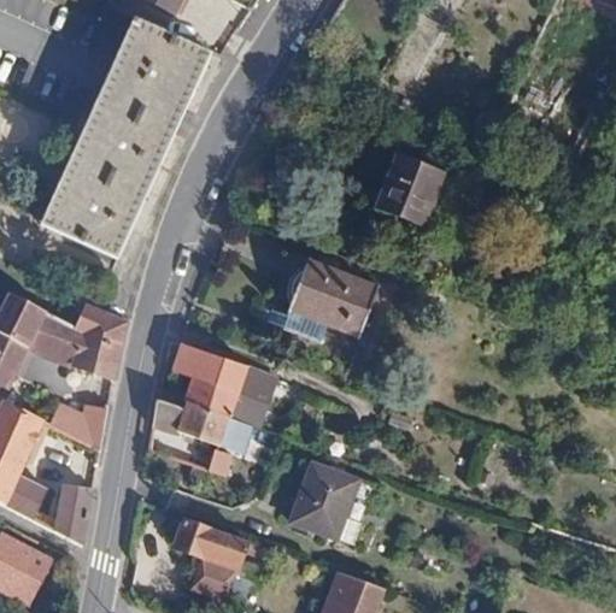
[(133,0),(128,10),(140,16),(166,28),(175,12),(151,0),(133,0)]
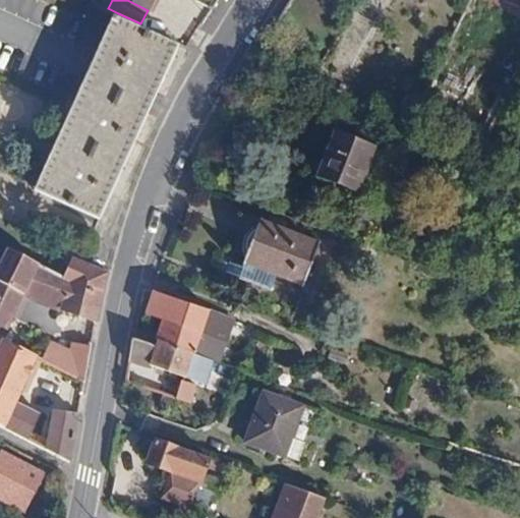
[(127,0),(148,10),(153,0),(127,0)]
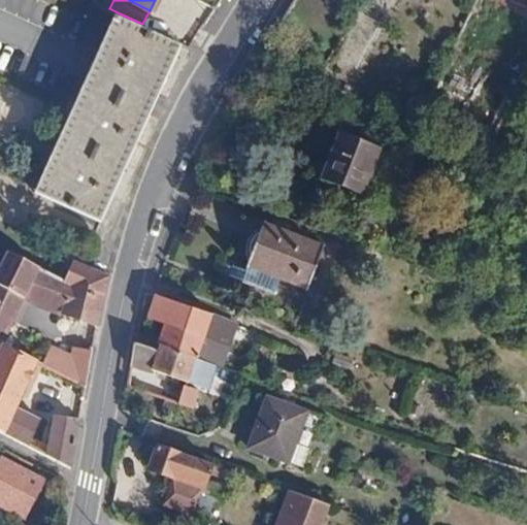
[(105,43),(116,50),(84,119),(92,123),(81,145),(73,141),(60,171),(67,175),(56,200),(100,221),(184,44),(142,24),(120,13),(105,43)]
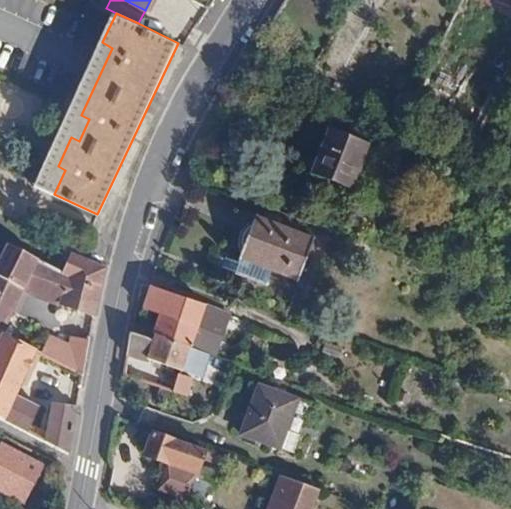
[(330,131),(313,173),(350,187),(367,145),(330,131)]
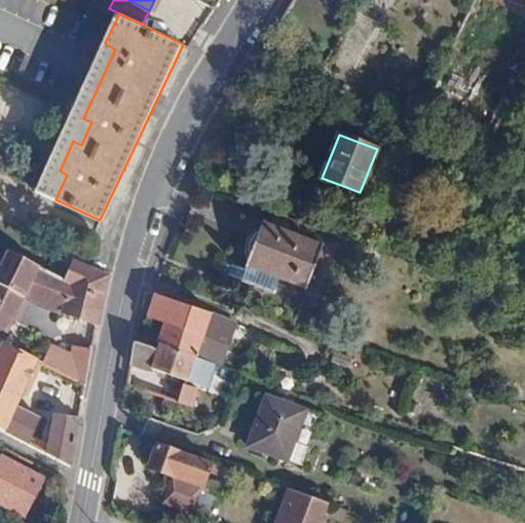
[(263,222),(246,264),(305,289),(322,246),(263,222)]
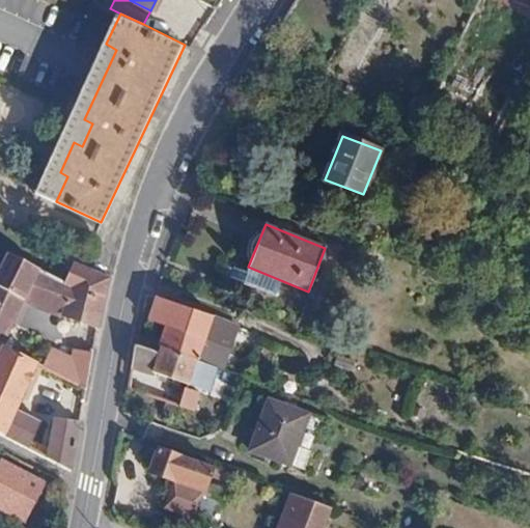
[(0,268),(0,288),(24,301),(61,315),(96,326),(109,275),(90,270),(72,261),(64,281),(47,273),(7,254),(0,268)]
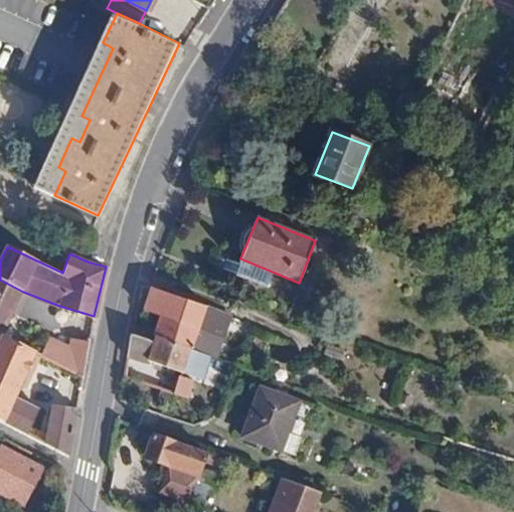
[(0,333),(2,335),(23,292),(0,280),(0,333)]
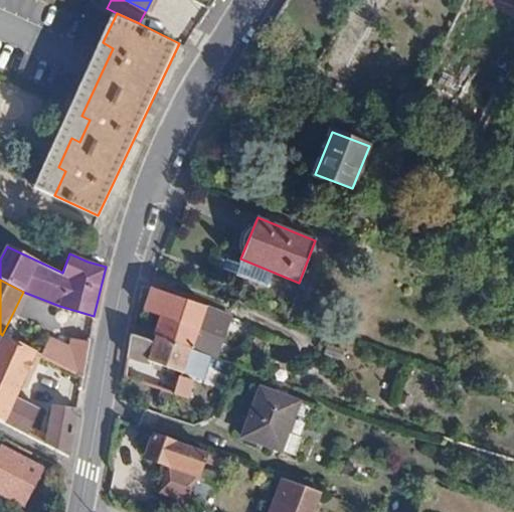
[(161,315),(155,333),(192,347),(198,328),(201,322),(206,305),(141,282),(137,307),(161,315)]
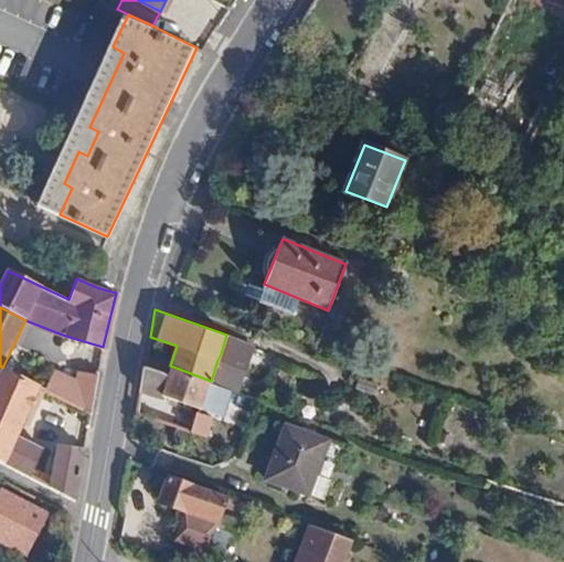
[(221,353),(272,372),(278,354),(226,335),(221,353)]
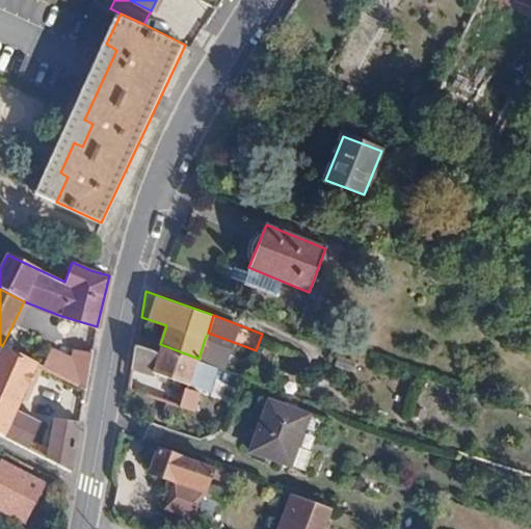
[(205,339),(198,359),(220,367),(228,348),(205,339)]
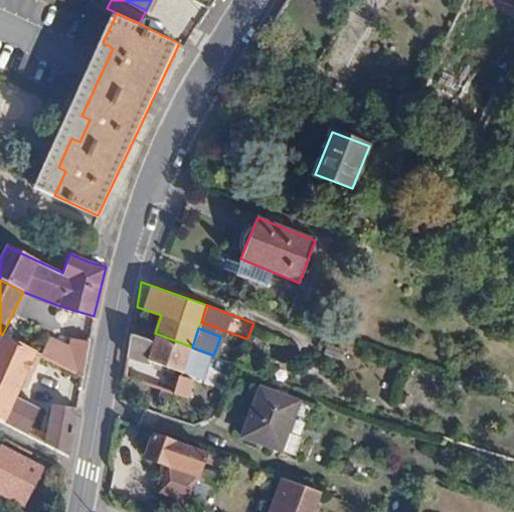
[(88,369),(96,339),(72,333),(71,337),(51,332),(45,358),(88,369)]
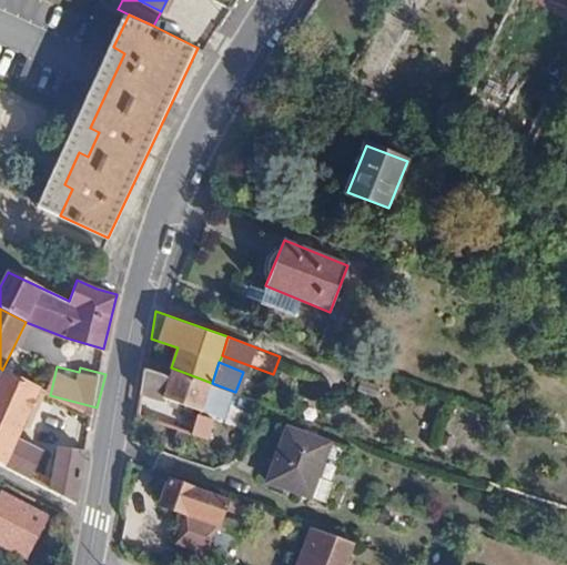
[(0,462),(29,477),(42,452),(18,440),(42,389),(2,370),(0,367),(0,462)]
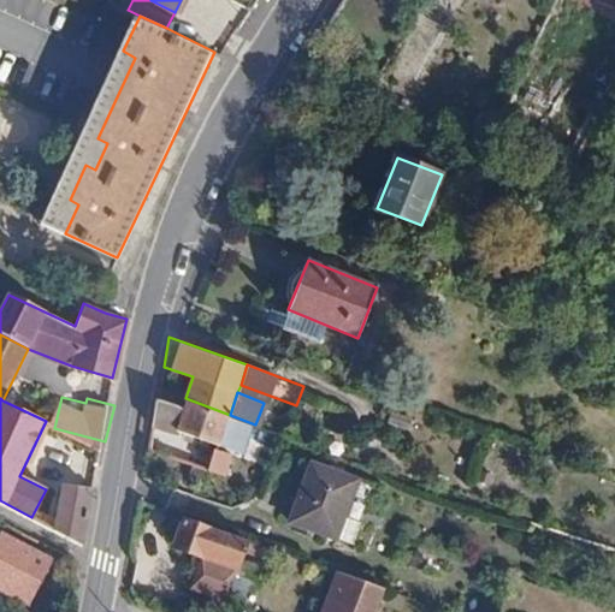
[(155,400),(153,425),(181,433),(182,429),(219,443),(230,415),(185,398),(182,409),(155,400)]
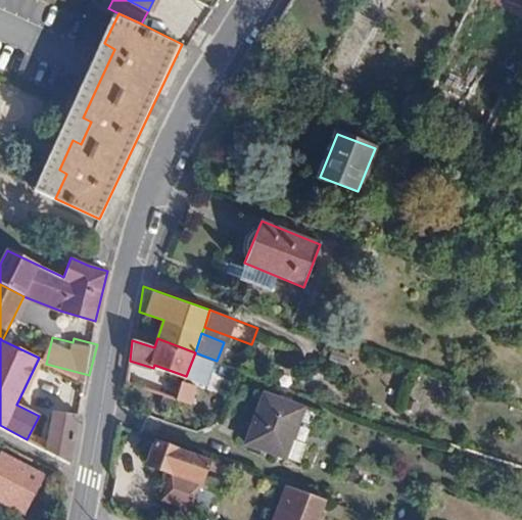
[(181,381),(179,398),(192,403),(195,383),(181,381)]
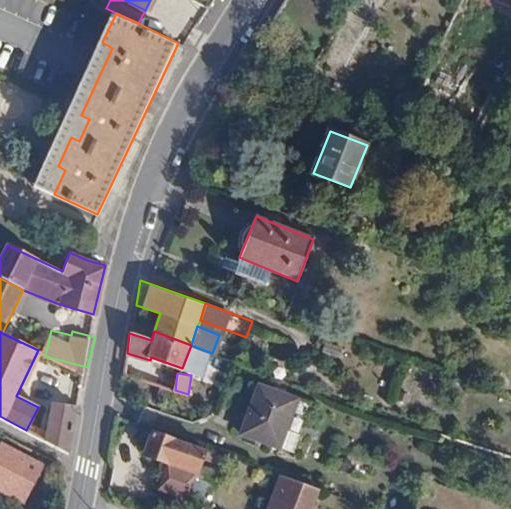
[(260,385),(243,434),(281,449),(299,400),(260,385)]
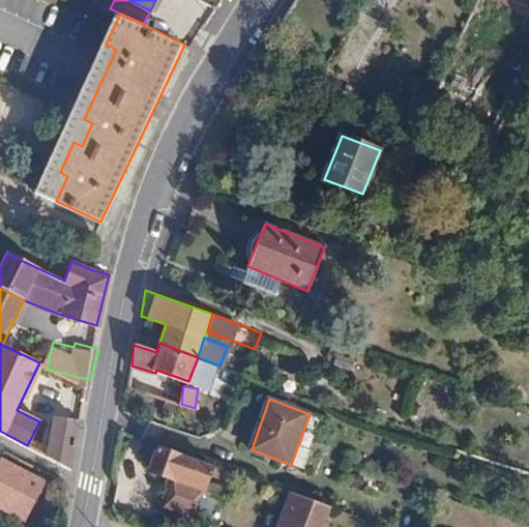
[(53,418),(48,456),(70,468),(80,420),(53,418)]
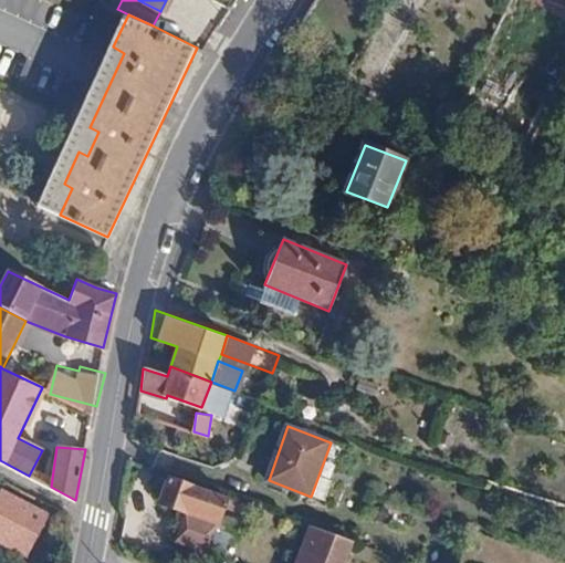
[(168,476),(159,501),(215,521),(220,507),(291,531),(294,522),(168,476)]
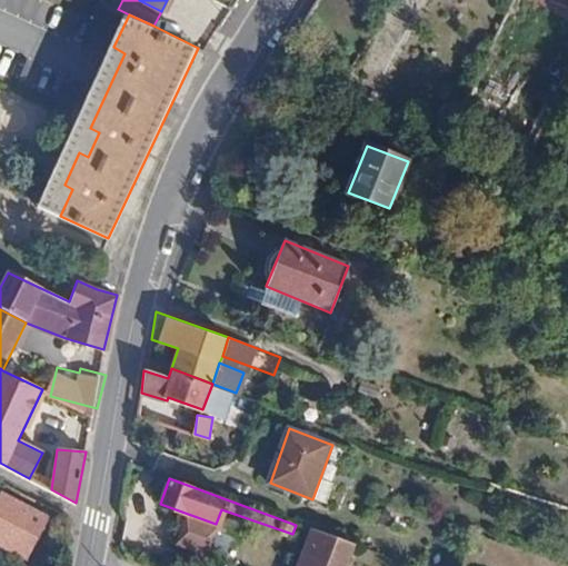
[(0,496),(0,546),(25,559),(43,520),(0,496)]
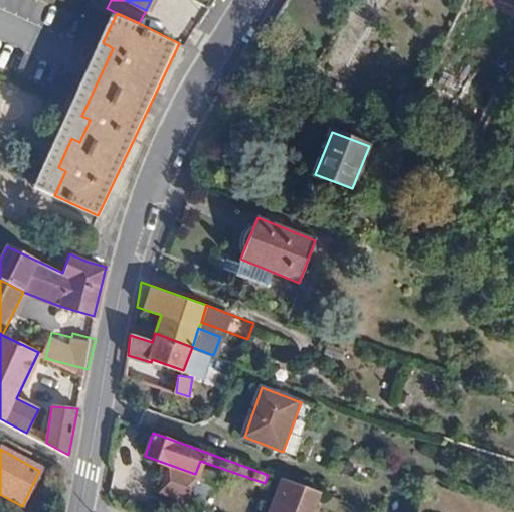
[(280,479),(268,511),(310,511),(319,491),(288,480),(280,479)]
